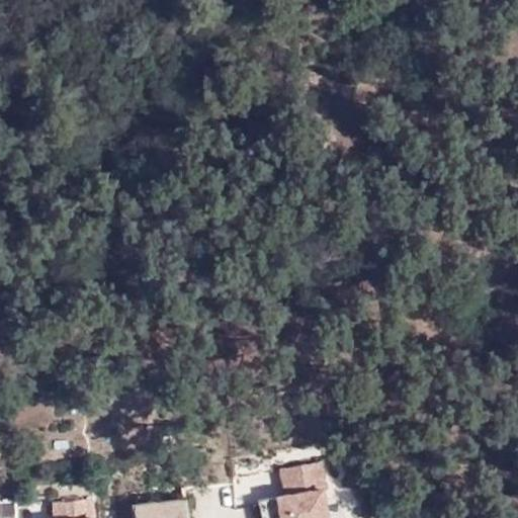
[(326,482),(322,459),(279,468),(285,492),(321,483),(326,482)]
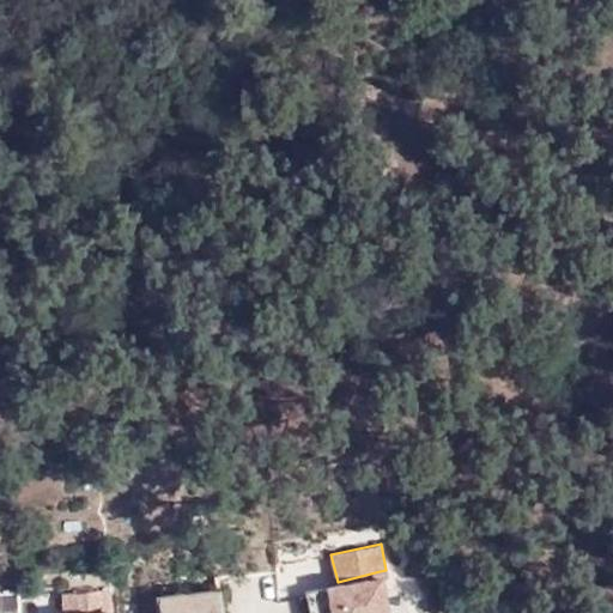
[(338,582),(327,588),(331,612),(387,612),(380,571),(338,582)]
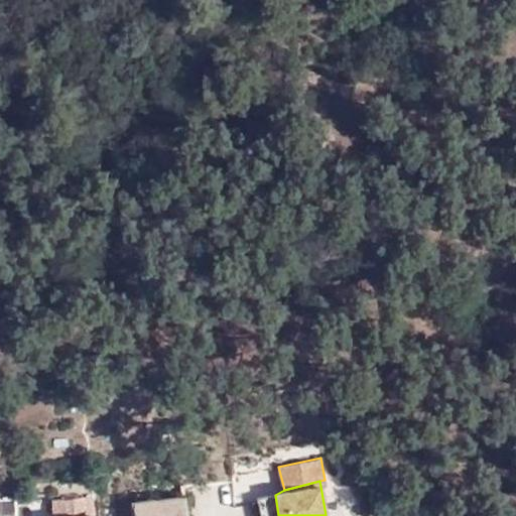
[(50,499),(51,515),(59,515),(95,513),(94,496),(50,499)]
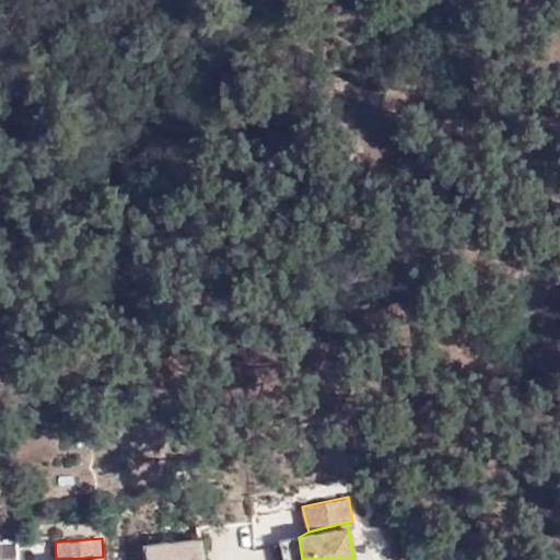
[(54,559),(54,539),(37,539),(37,559),(54,559)]
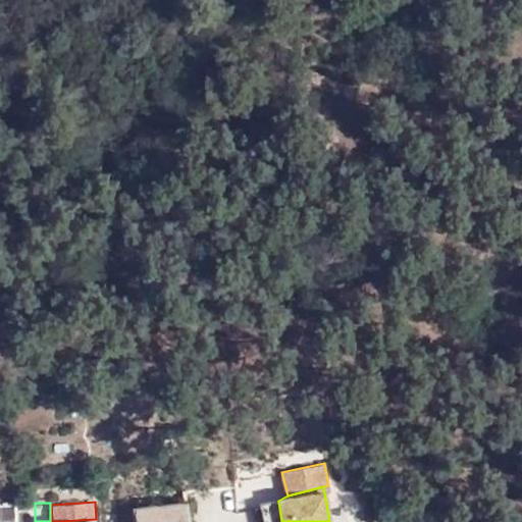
[(185,521),(184,503),(131,507),(132,521),(185,521)]
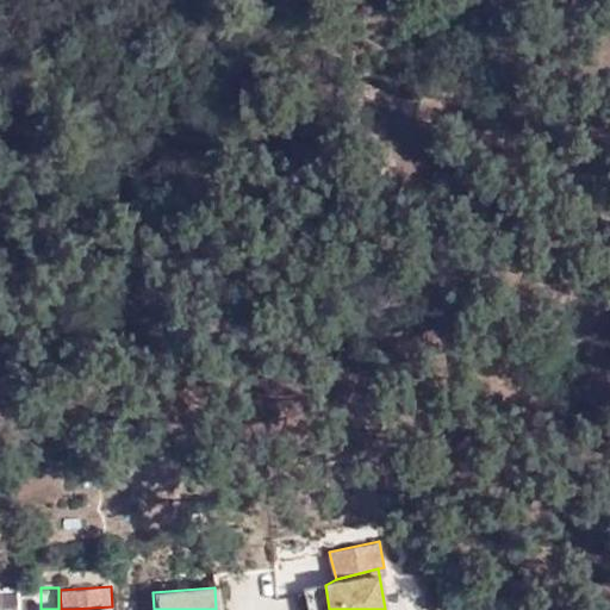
All buildings are outlined.
